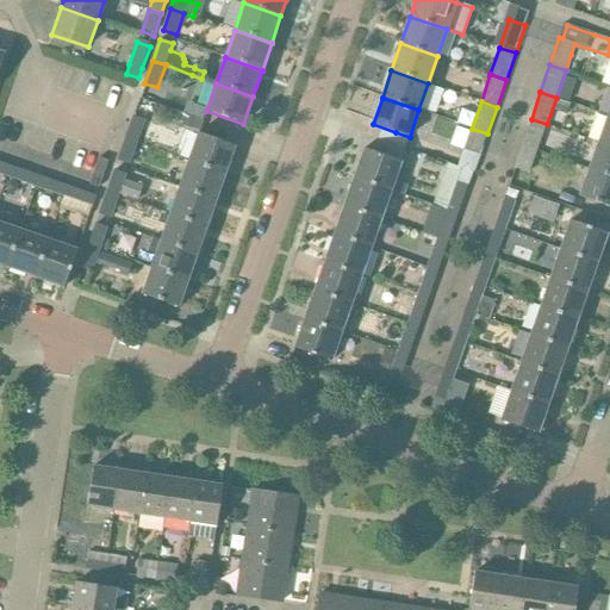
[(609,147),(609,116),(608,116),(598,143),(609,147)]
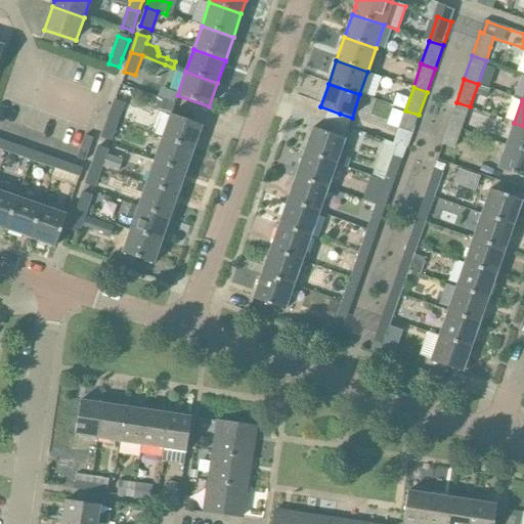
[(108,119),(118,123),(124,103),(115,100),(108,119)]
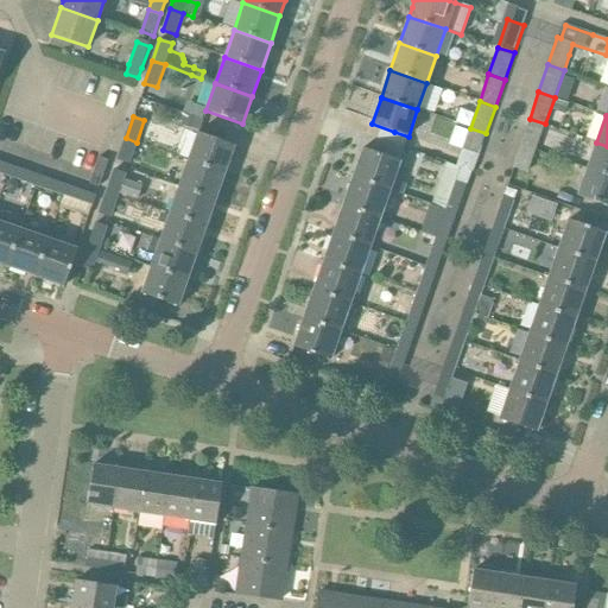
[(530,119),(520,145),(536,151),(545,124),(530,119)]
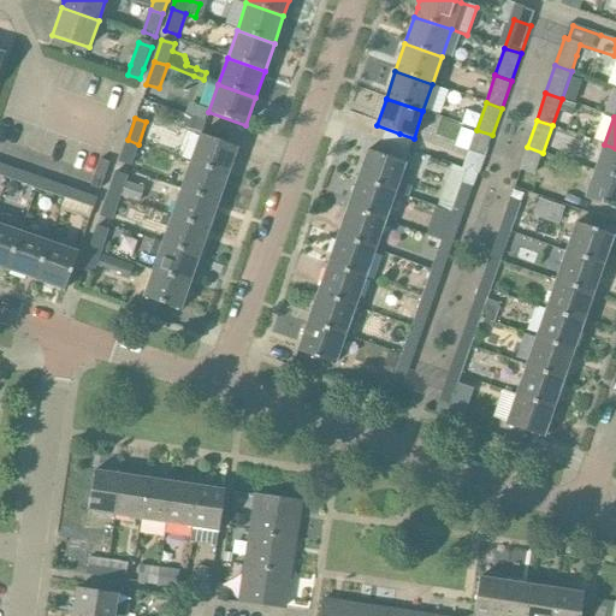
[(468,153),(484,157),(485,158),(492,135),(477,130),(468,153)]
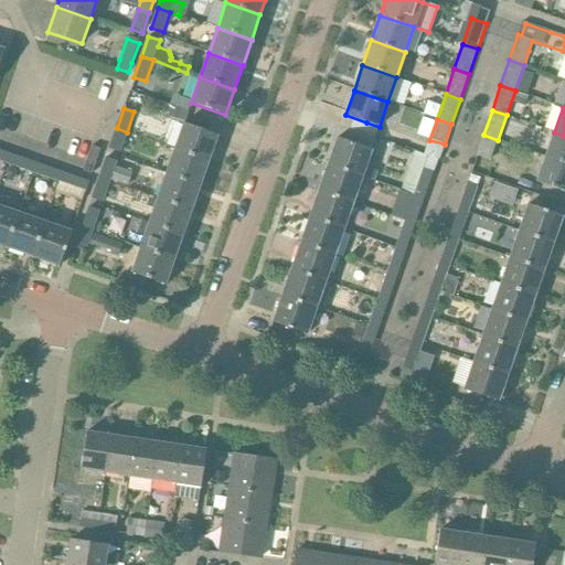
[(176,149),(209,160),(217,136),(184,124),(176,149)]
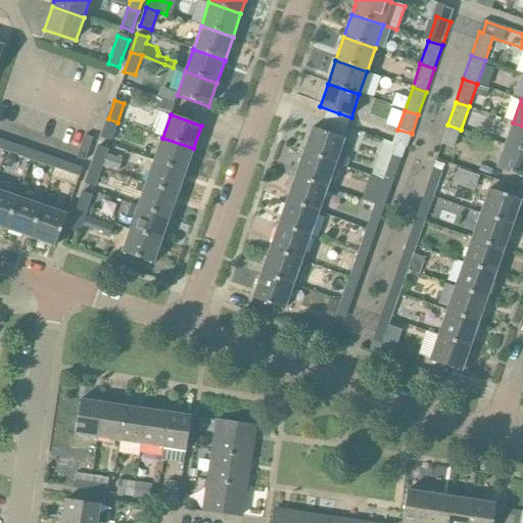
[(108,119),(101,138),(110,141),(117,123),(108,119)]
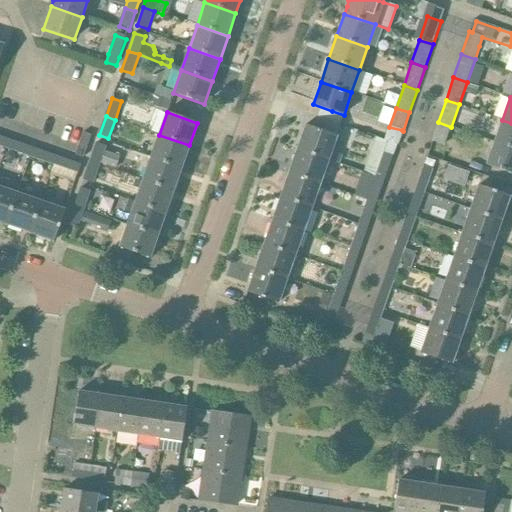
[(511,123),(502,120),(494,143),(511,148),(511,123)]
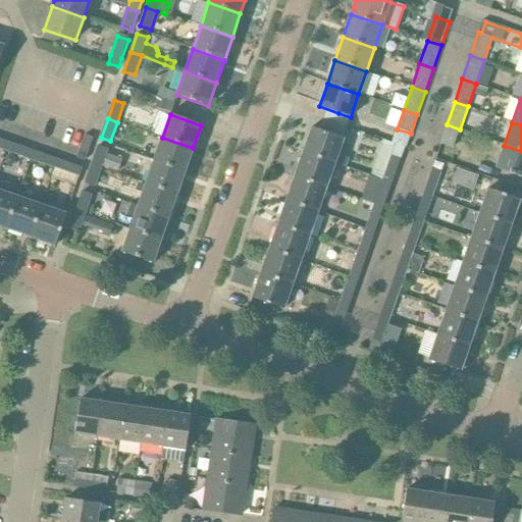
[(460,129),(447,124),(439,144),(453,149),(460,129)]
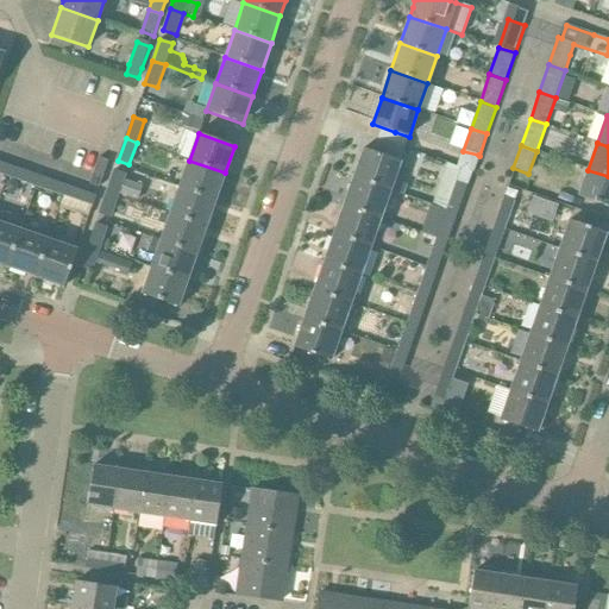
[(364,149),(353,177),(390,190),(401,162),(364,149)]
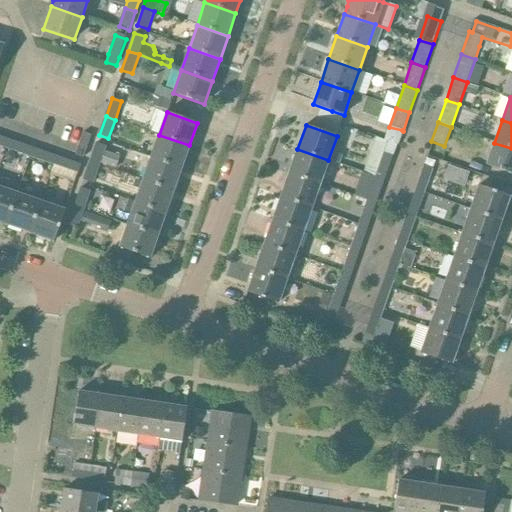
[(83,133),(75,155),(83,158),(91,135),(83,133)]
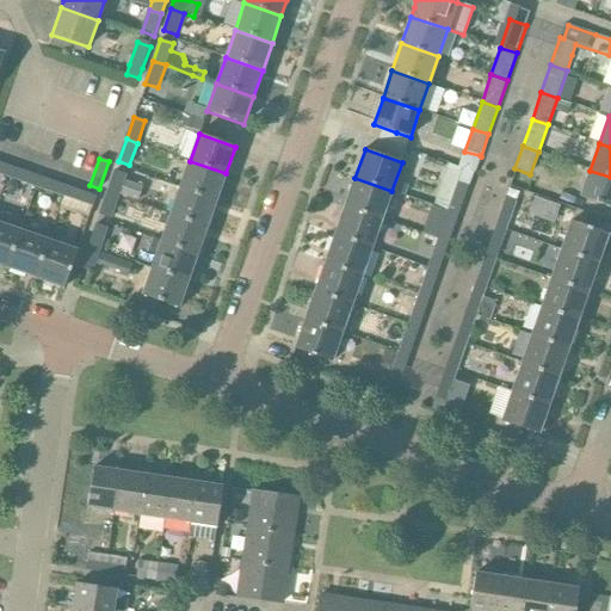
[(216,201),(226,173),(190,161),(180,187),(216,201)]
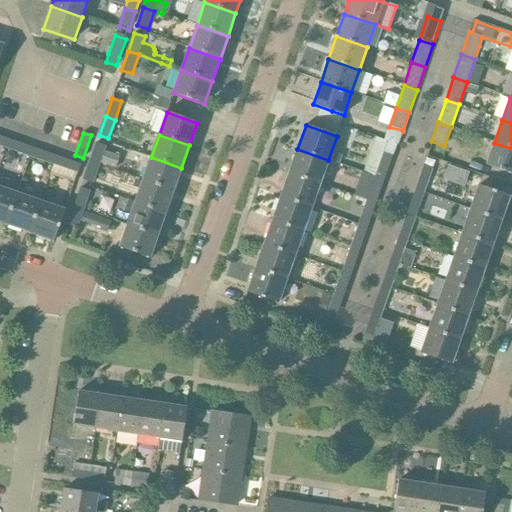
[(0,146),(5,148),(8,139),(0,136),(0,146)]
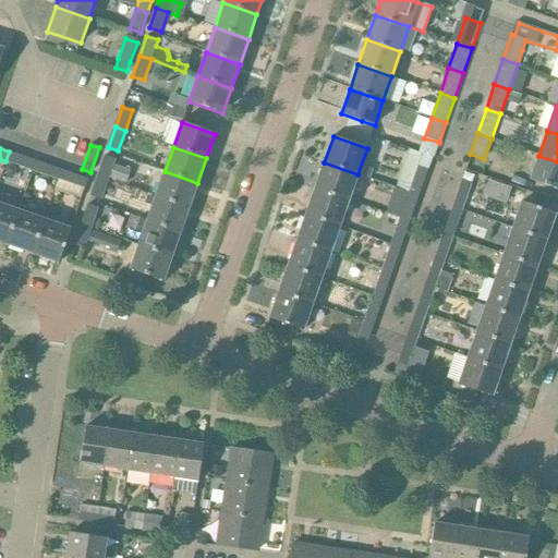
[(9,152),(5,161),(32,170),(36,161),(9,152)]
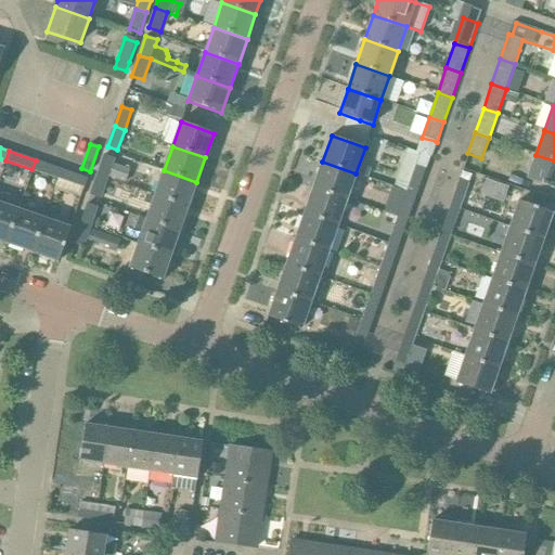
[(114,158),(104,155),(98,176),(107,177),(126,183),(131,169),(113,163),(114,158)]
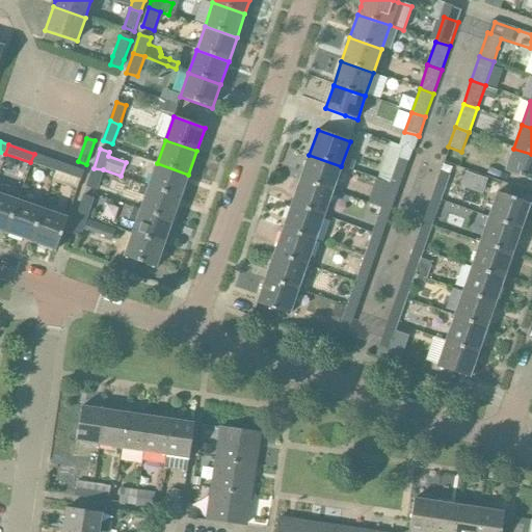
[(531,181),(531,154),(513,149),(506,171),(531,181)]
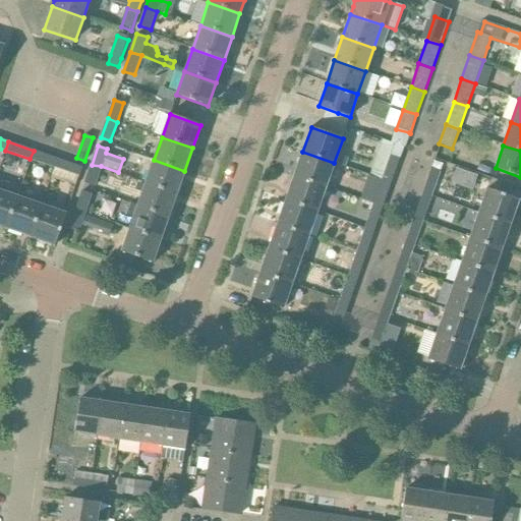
[(34,151),(30,159),(55,168),(59,159),(34,151)]
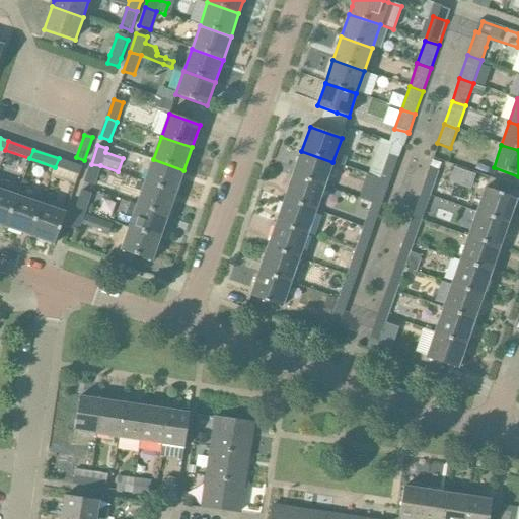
[(293,175),(324,187),(332,162),(301,151),(293,175)]
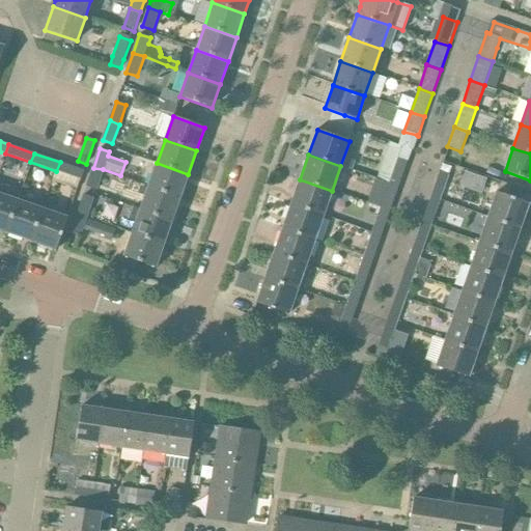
[(398,158),(390,183),(398,187),(408,161),(398,158)]
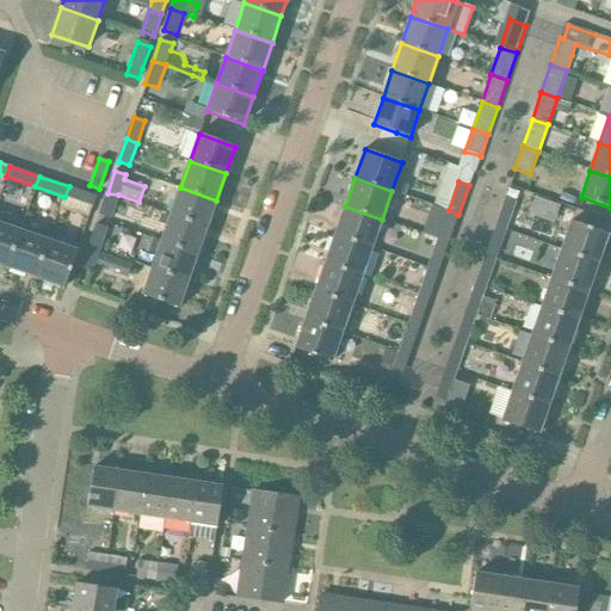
[(76,202),(93,207),(97,197),(69,186),(65,197),(61,209),(73,213),(76,202)]
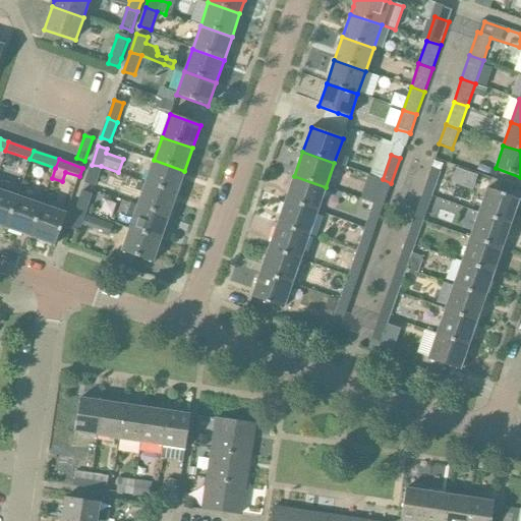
[(177,194),(184,171),(154,160),(146,183),(177,194)]
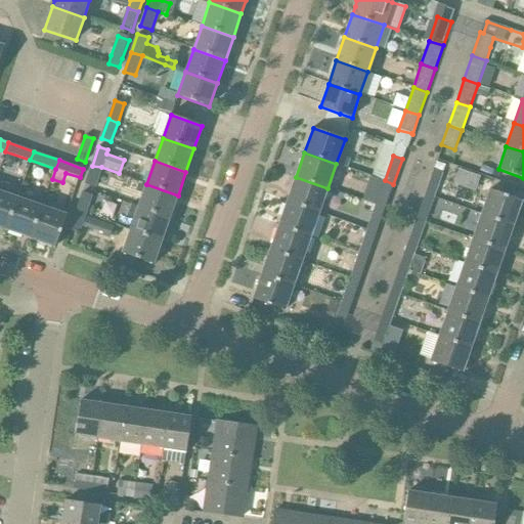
[(101,167),(92,166),(85,184),(95,187),(101,167)]
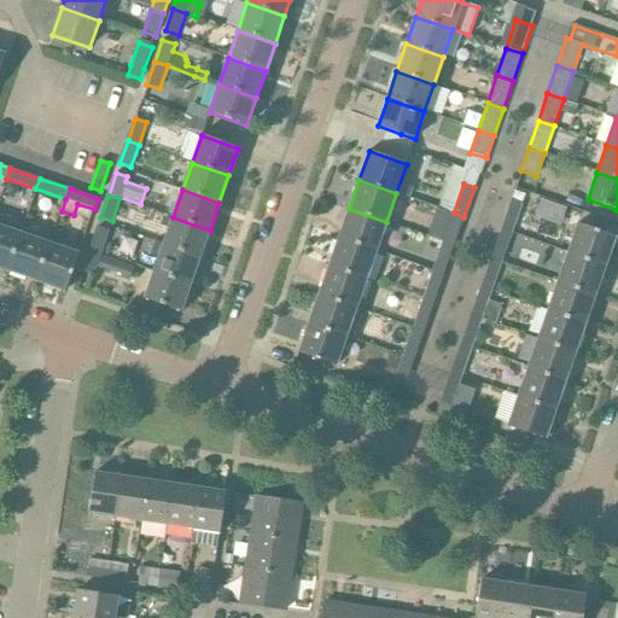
[(522,204),(512,200),(511,200),(501,229),(511,233),(522,204)]
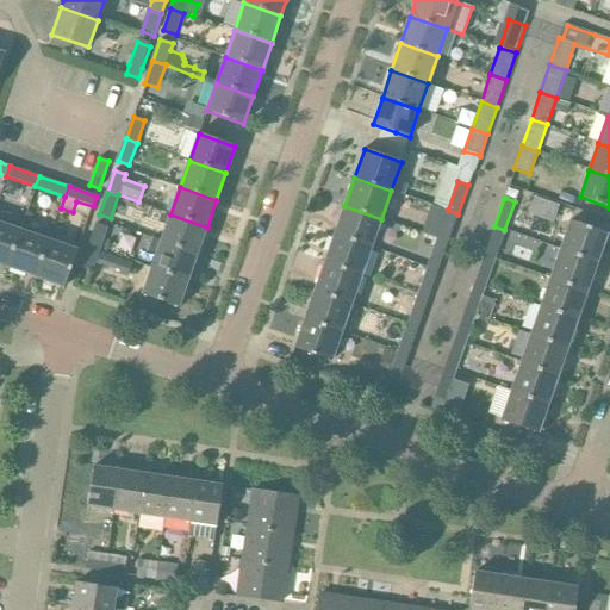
[(344,206),(334,235),(372,248),(381,219),(344,206)]
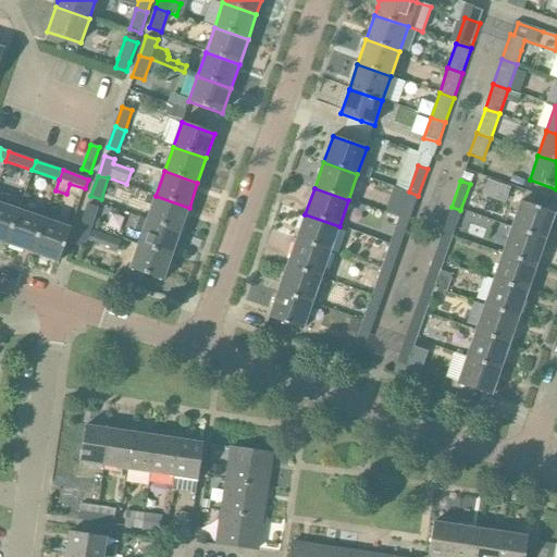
[(399,218),(409,221),(418,196),(409,192),(399,218)]
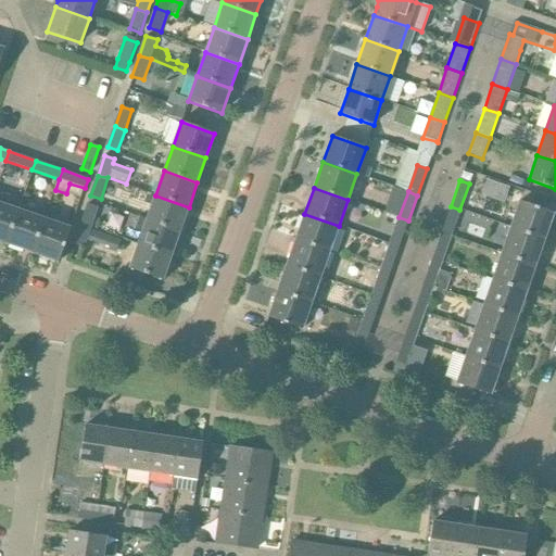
[(180,231),(189,207),(155,196),(147,219),(180,231)]
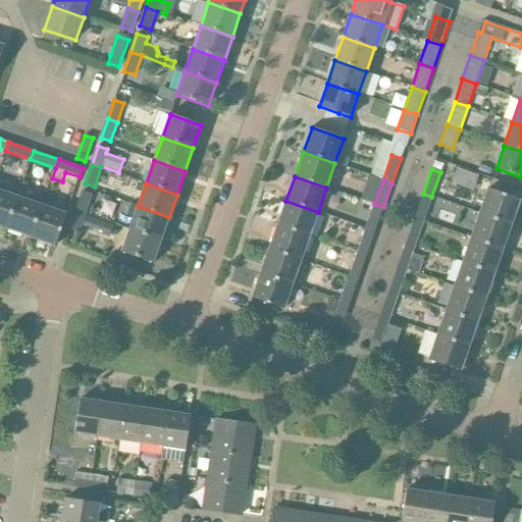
[(17,198),(20,191),(10,187),(7,194),(0,191),(0,226),(6,228),(17,198)]
